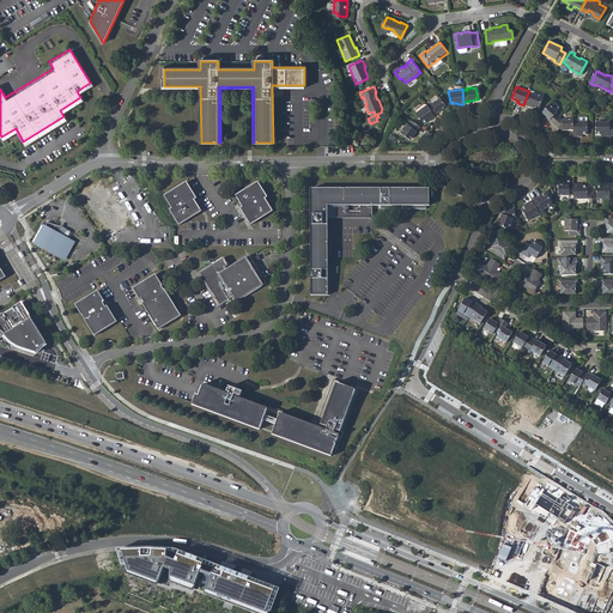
[(542,96),(534,93),(535,91),(529,89),(529,91),(528,93),(525,103),(528,104),(529,103),(538,107),(542,96)]
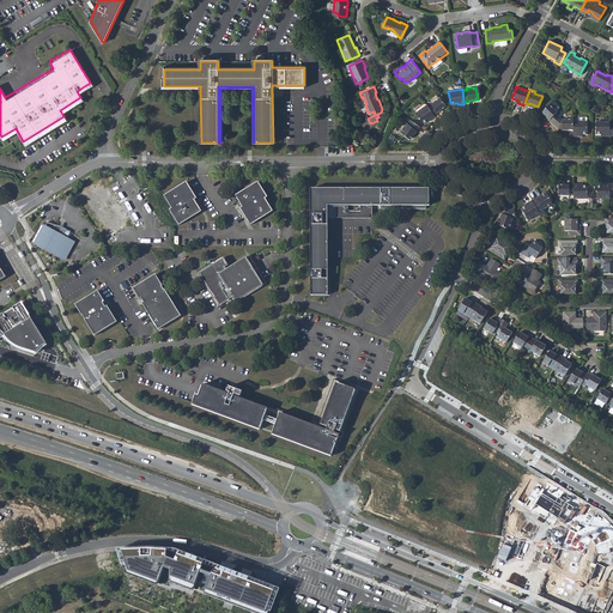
[(432,103),(428,107),(434,115),(438,113),(437,111),(445,105),(439,97),(431,102),(432,103)]
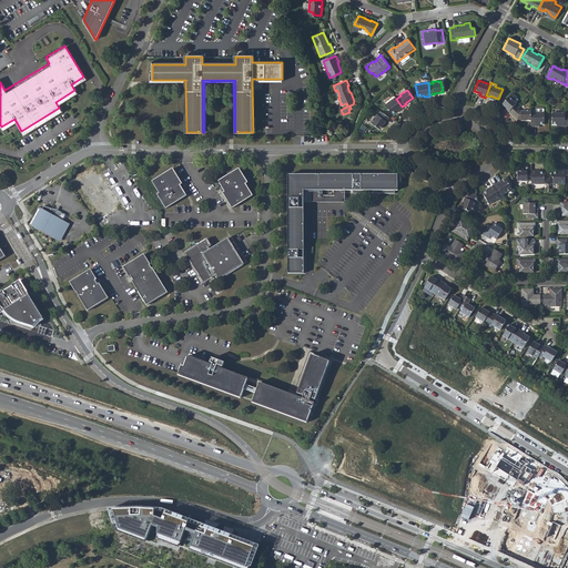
[(397,110),(403,108),(402,107),(396,99),(395,95),(384,102),(391,113),(397,109),(397,110)]
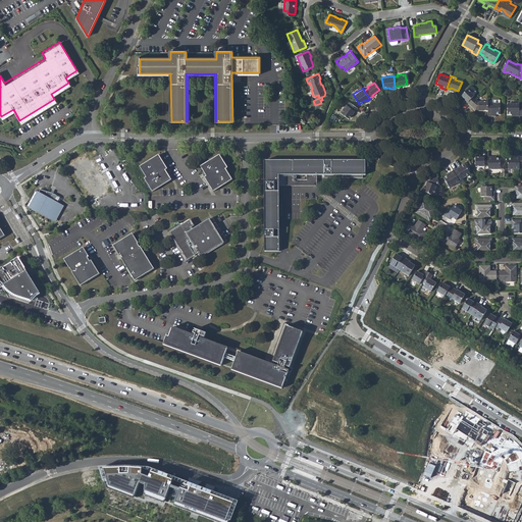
[(467,102),(471,105),(477,99),(473,95),(474,94),(468,89),(463,95),(468,101),(467,102)]
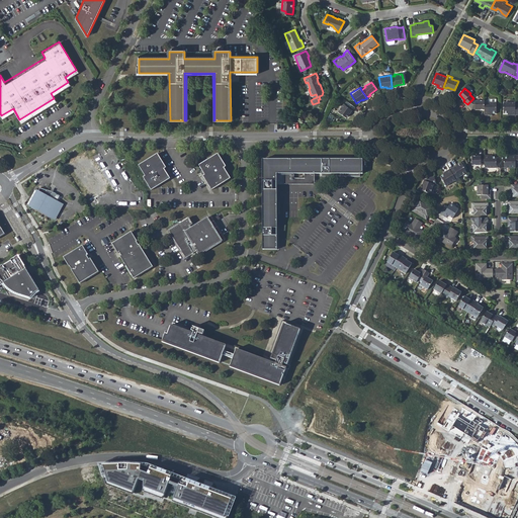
[(471,108),(485,109),(485,102),(485,100),(476,99),(473,98),(467,104),(471,108)]
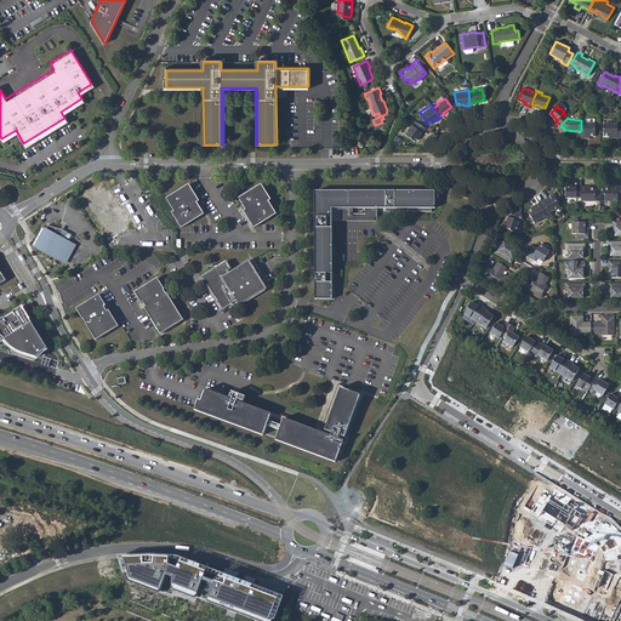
[(423,131),(425,129),(416,121),(414,124),(412,123),(405,132),(414,140),(422,130),(423,131)]
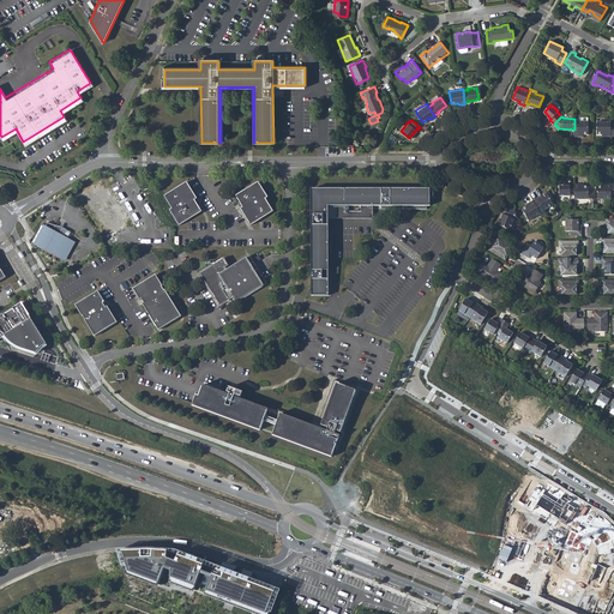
[(588,121),(575,121),(575,130),(575,134),(581,134),(581,133),(588,133),(588,121)]
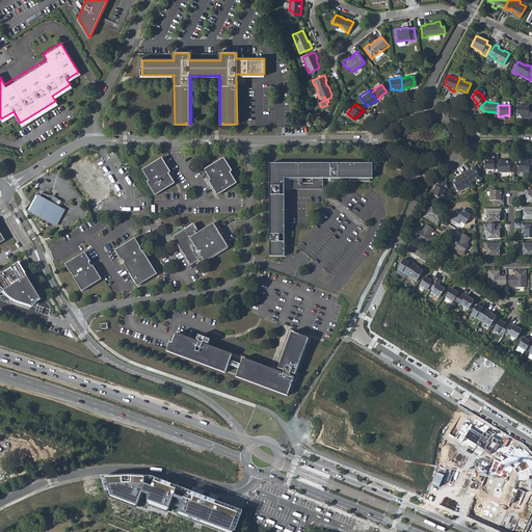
[(525,117),(529,117),(529,106),(529,105),(517,105),(517,116),(525,115),(525,117)]
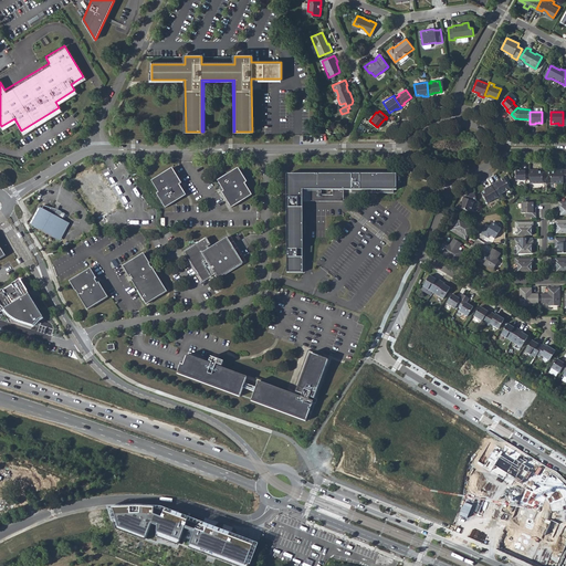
[(240,166),(218,178),(224,188),(221,189),(230,206),(252,194),(245,182),(248,181),(240,166)]
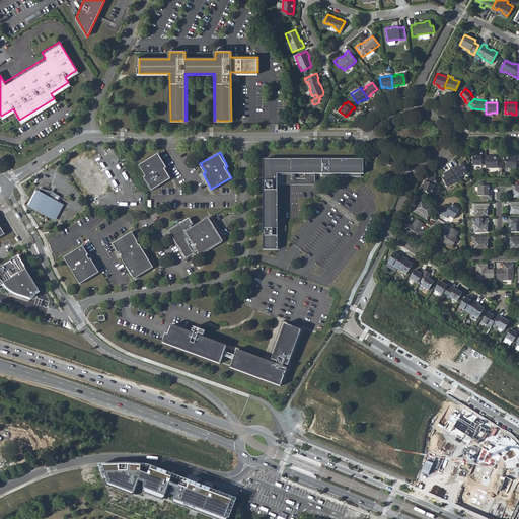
[(88,154),(70,164),(90,199),(108,190),(88,154)]
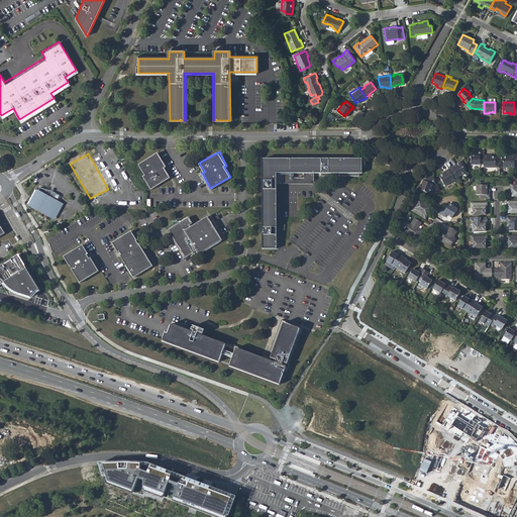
[(157,153),(137,165),(144,176),(142,177),(150,190),(170,179),(164,169),(166,167),(157,153)]
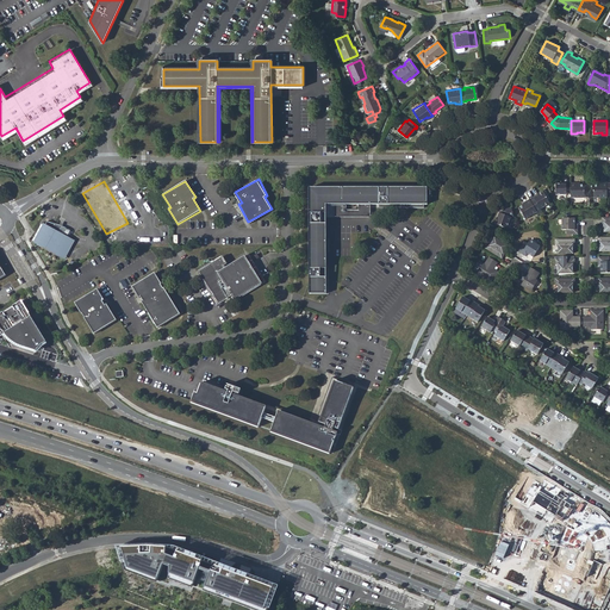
[(565,193),(570,194),(570,181),(565,181),(565,184),(555,184),(555,195),(565,195),(565,193)]
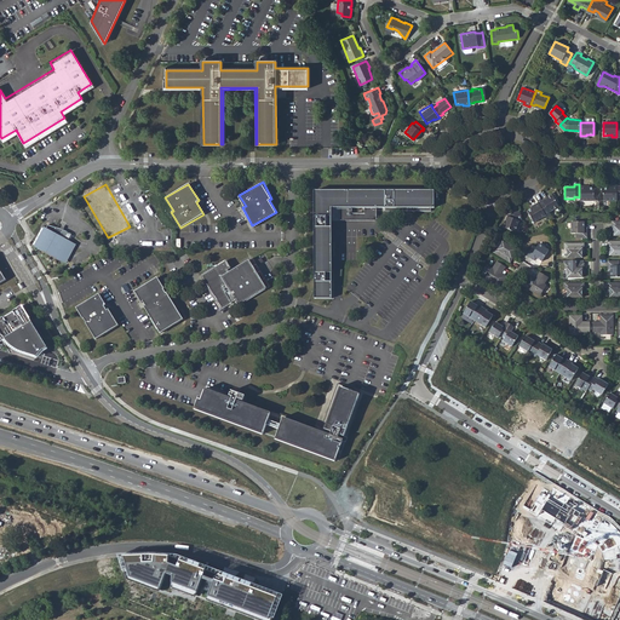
[(579,197),(579,199),(597,199),(597,187),(584,187),(584,184),(579,184),(579,197)]
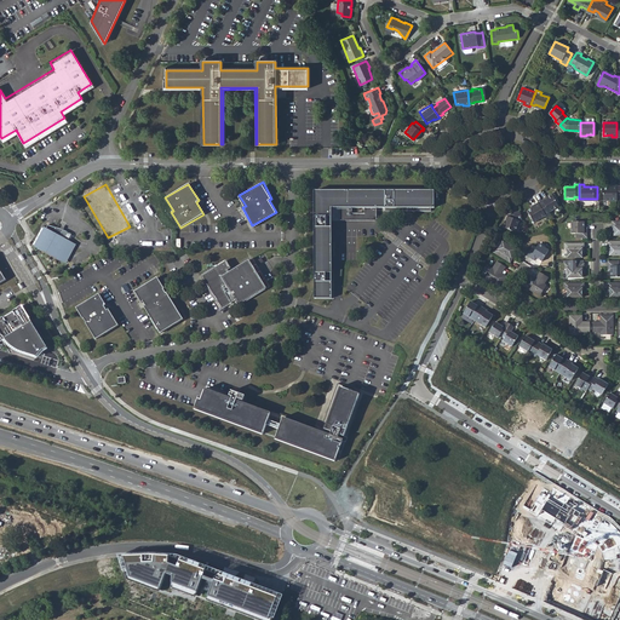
[(602,200),(616,200),(616,196),(616,184),(610,184),(610,187),(602,187),(602,200)]
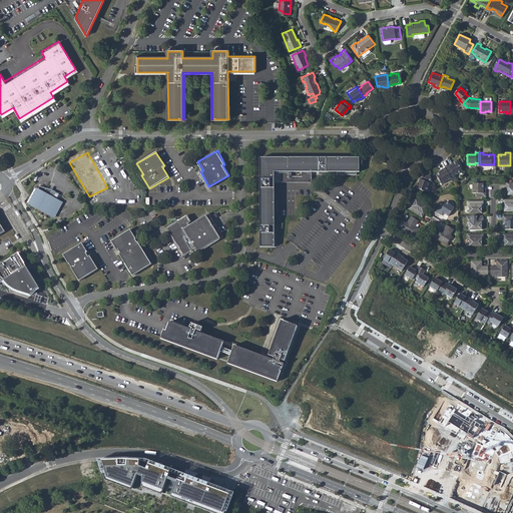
[(359,172),(359,157),(260,158),(260,246),(275,246),(275,187),(270,187),(270,180),(275,180),(275,172),(281,172),(281,182),(312,182),(312,172),(319,172),(319,174),(357,174),(357,172),(359,172)]
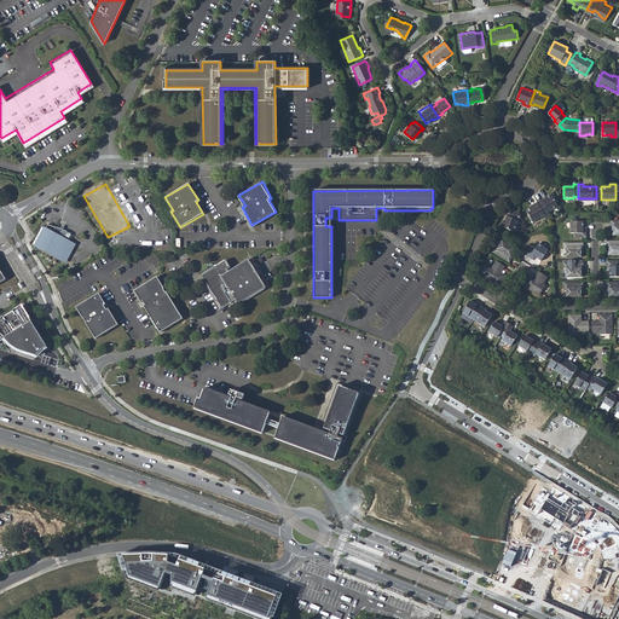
[(542,198),(538,202),(544,213),(548,210),(549,212),(557,206),(551,195),(543,200),(542,198)]
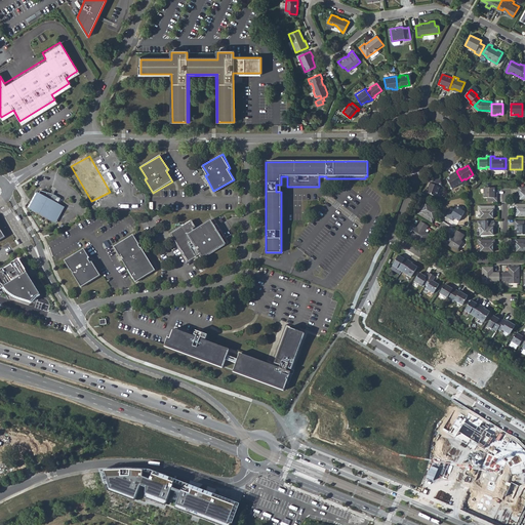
[(452,188),(461,183),(461,180),(456,171),(451,174),(451,175),(446,178),(452,188)]
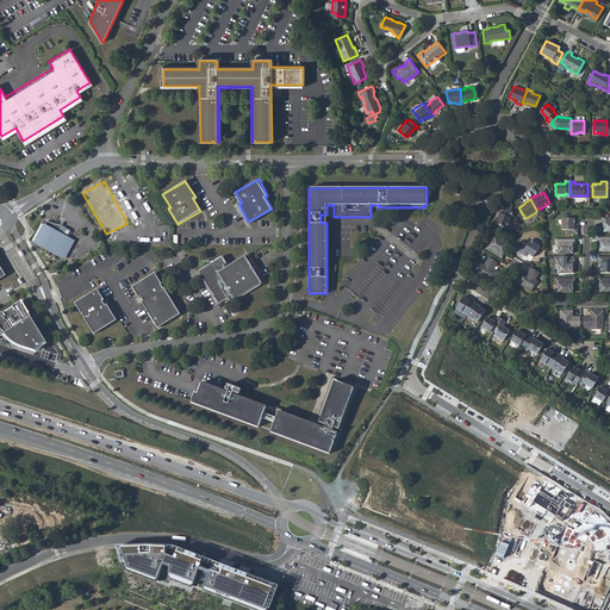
[(491,223),(504,229),(506,224),(509,219),(514,218),(510,206),(503,207),(500,212),(498,212),(496,217),(493,217),(491,223)]
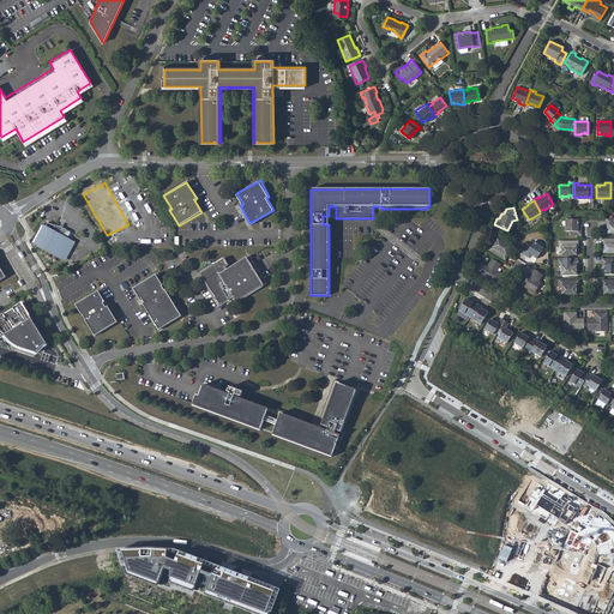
[(577,228),(578,220),(566,218),(565,230),(569,230),(569,235),(581,235),(581,228),(577,228)]
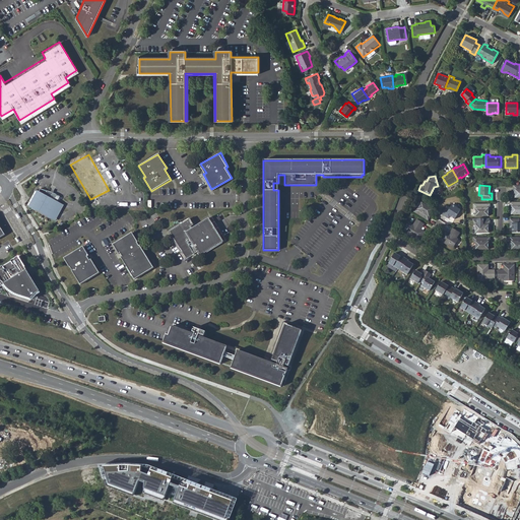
[(40,193),(31,208),(49,217),(57,202),(60,197),(59,196),(57,195),(56,194),(55,194),(53,193),(51,192),(49,192),(47,191),(45,190),(43,190),(42,189),(40,193)]
